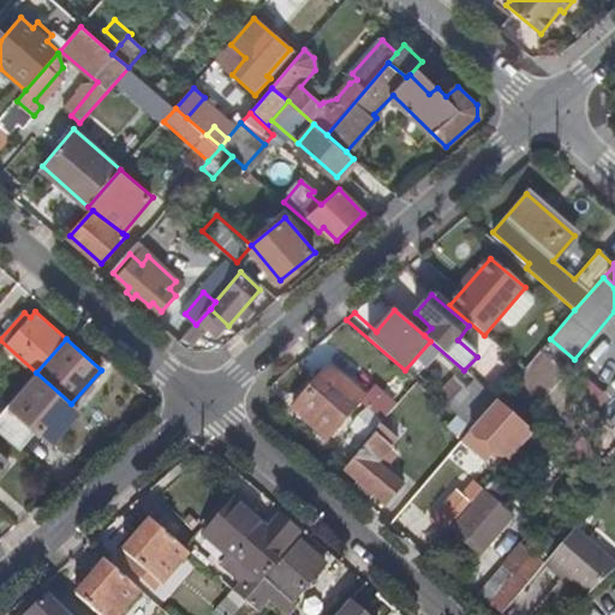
[(326,439),(363,395),(328,364),(292,408),(326,439)]
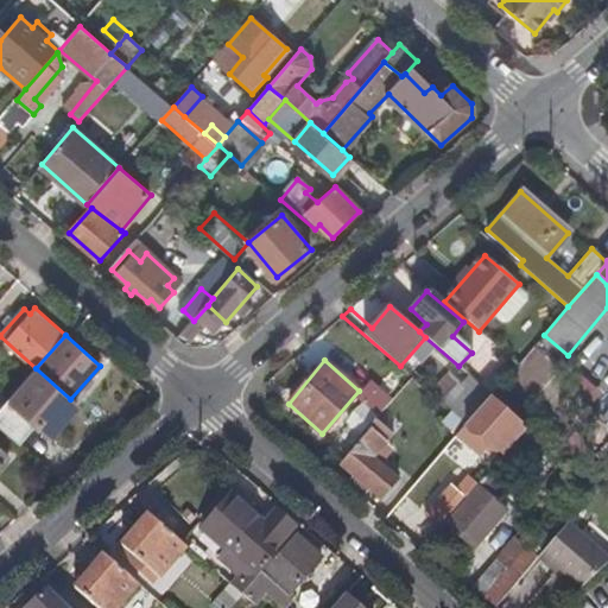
[(0,409),(0,429),(19,445),(36,426),(50,438),(78,406),(70,399),(36,368),(0,409)]
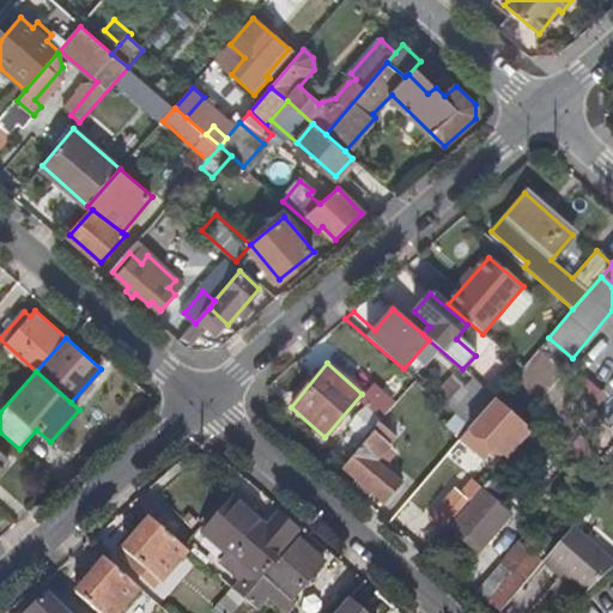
[(449,384),(436,398),(471,428),(493,400),(496,399),(474,380),(461,394),(449,384)]
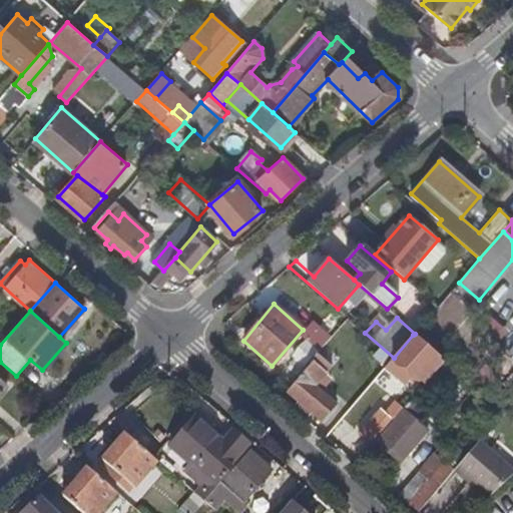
[(394,358),(386,368),(405,385),(411,377),(417,382),(418,380),(425,385),(441,366),(436,361),(439,358),(413,335),(394,358)]
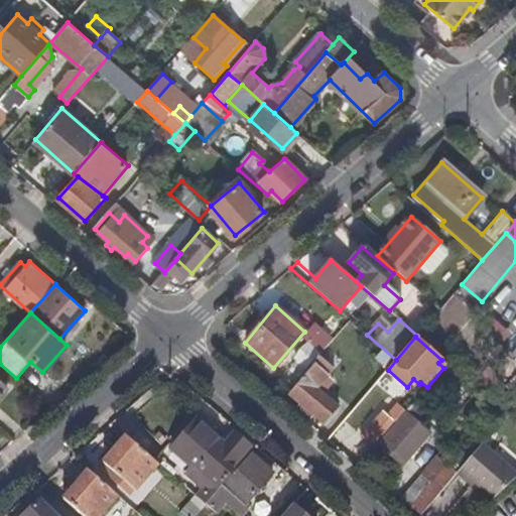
[(319,356),(311,364),(314,366),(289,394),(324,425),(339,409),(316,390),(335,369),(319,356)]
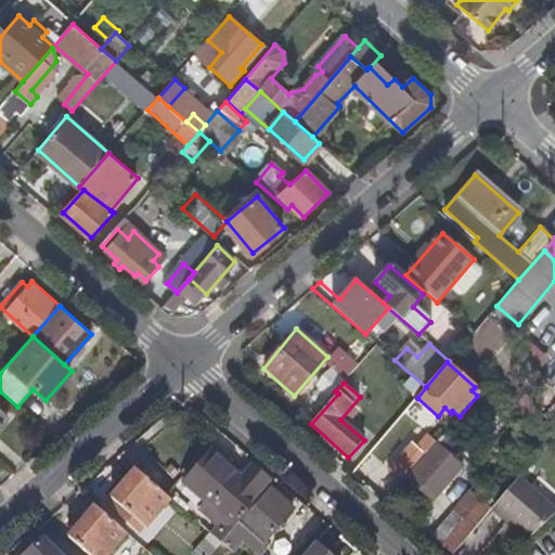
[(461,429),(453,423),(444,434),(451,440),(461,429)]
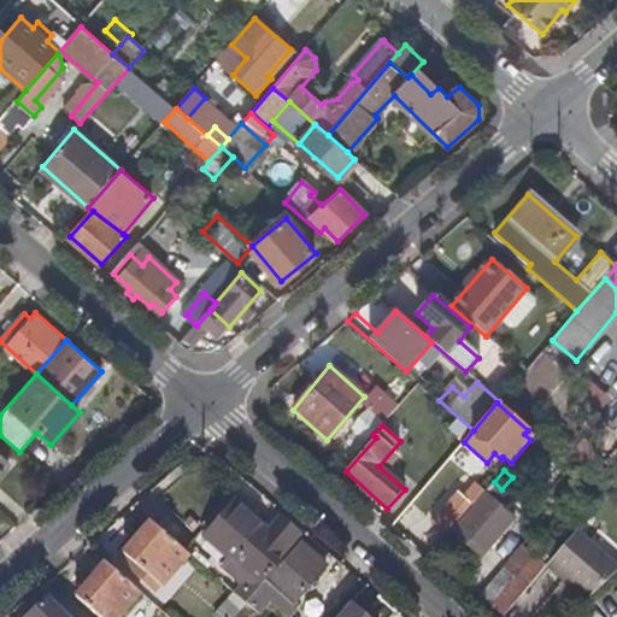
[(486,492),(505,509),(513,499),(501,489),(494,482),(486,492)]
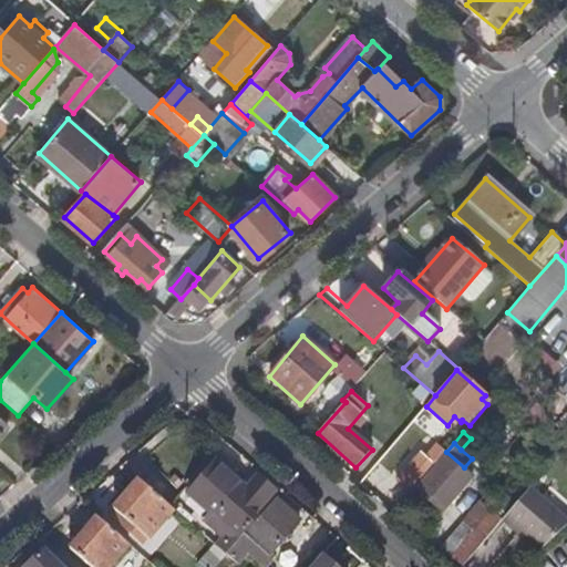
[(401,475),(415,487),(446,452),(436,444),(428,454),(422,450),(401,475)]
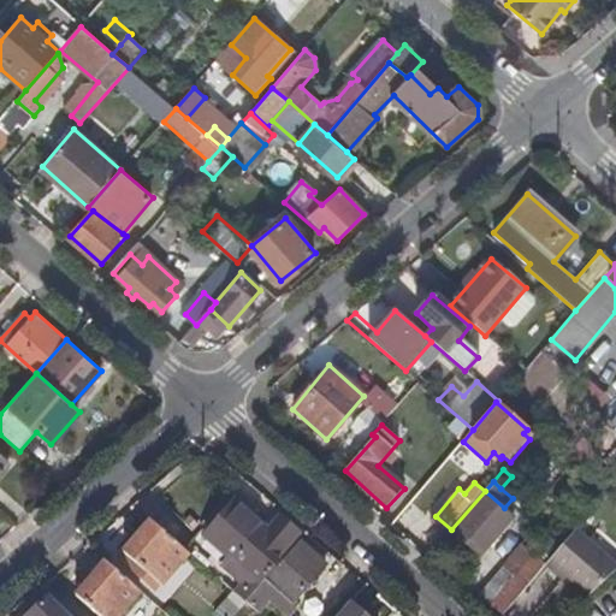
[(485,491),(451,529),(481,556),(514,517),(504,508),(485,491)]
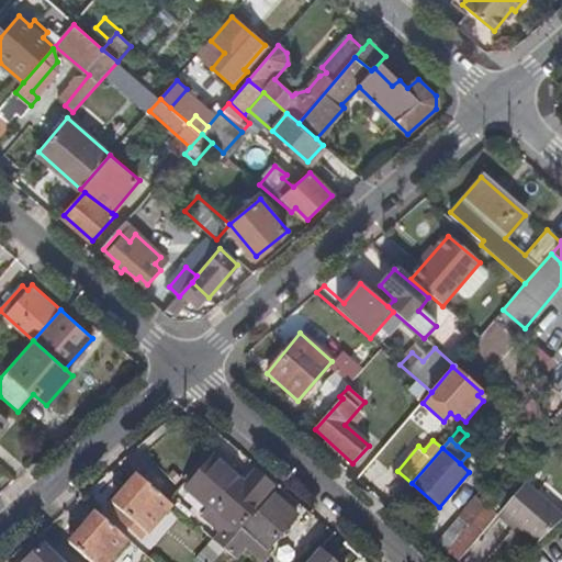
[(212,538),(223,548),(257,508),(255,505),(273,485),(256,470),(245,482),(214,454),(188,486),(200,497),(197,502),(204,509),(202,513),(220,529),(212,538)]
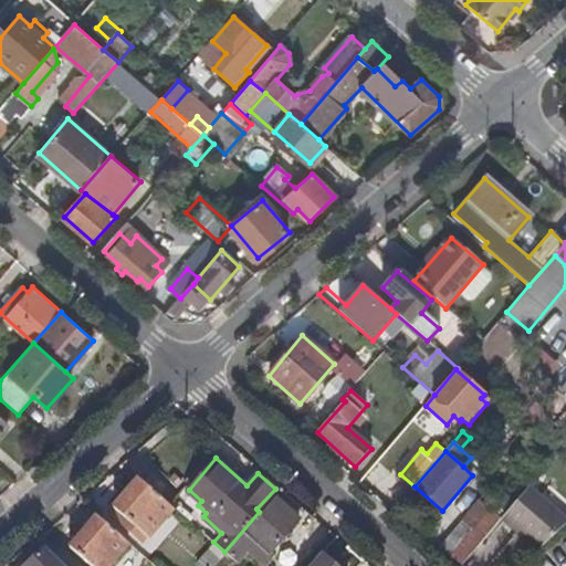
[(173,506),(137,477),(113,505),(147,534),(173,506)]
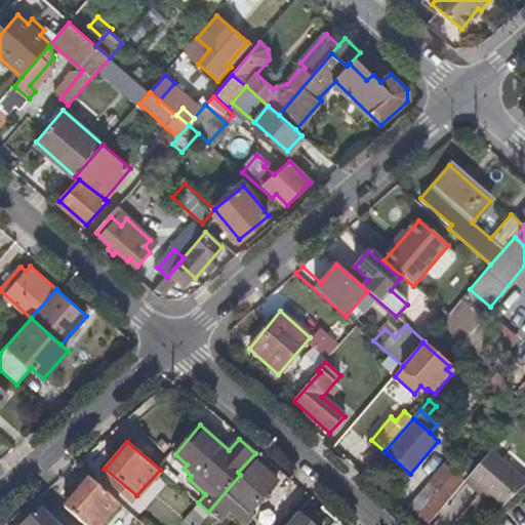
[(482,493),(500,510),(524,486),(524,482),(490,453),(465,483),(479,496),(482,493)]
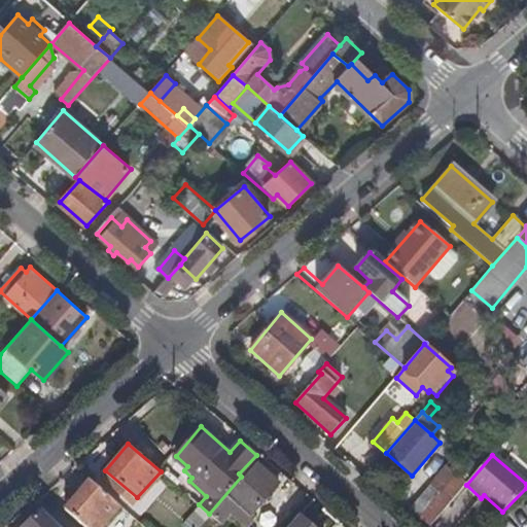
[(279,483),(256,463),(227,496),(250,516),(279,483)]
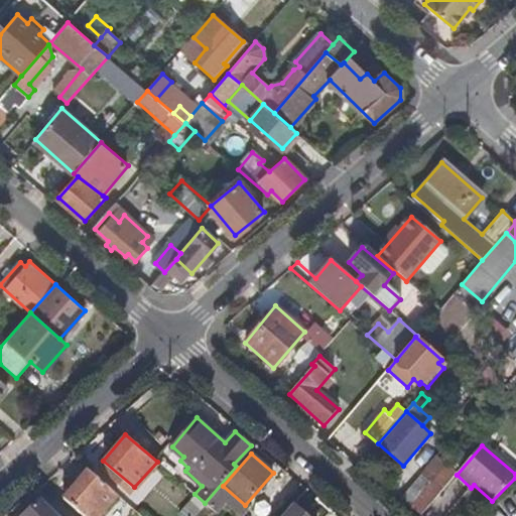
[(402,498),(420,515),(457,475),(438,458),(402,498)]
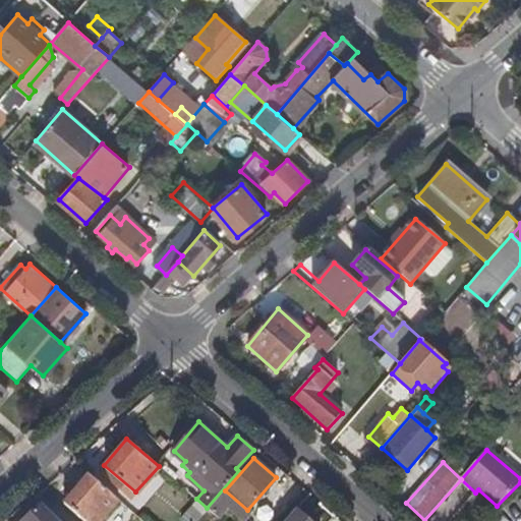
[(99,520),(118,499),(90,474),(66,502),(88,520),(99,520)]
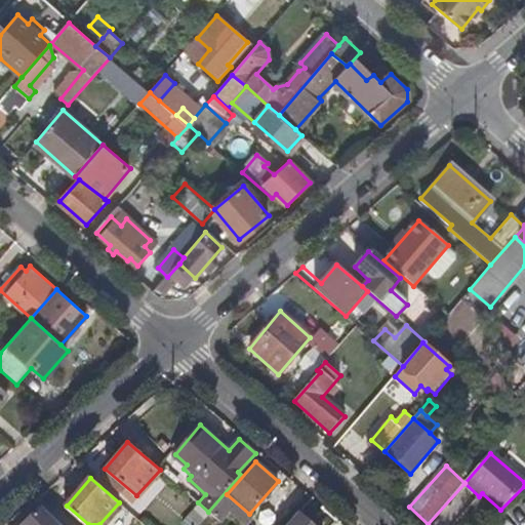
[(62,524),(32,499),(2,524),(62,524)]
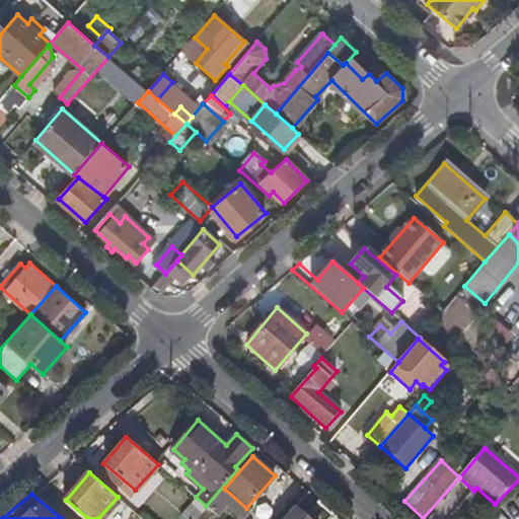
[(180,515),(187,518),(198,518),(206,506),(192,497),(180,515)]
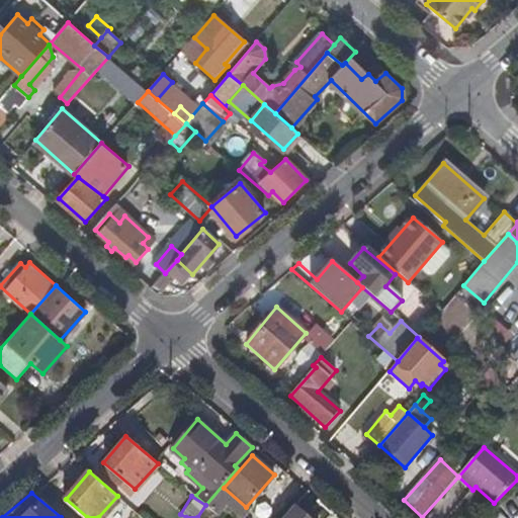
[(207,506),(217,514),(227,504),(217,496),(207,506)]
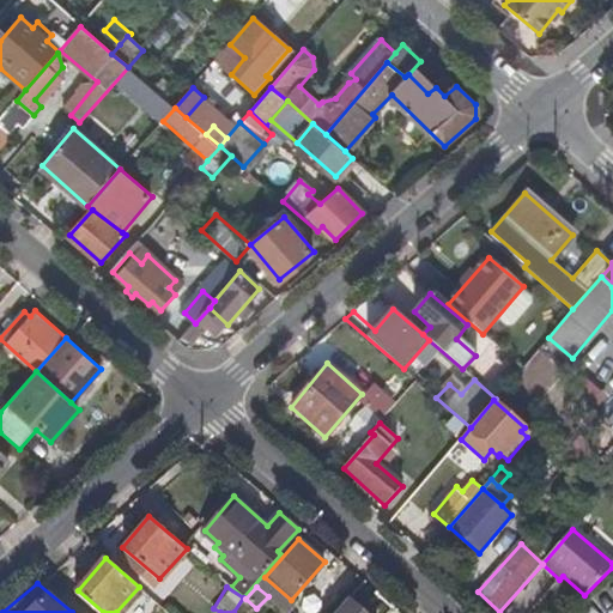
[(150,612),(158,605),(141,592),(123,612),(150,612)]
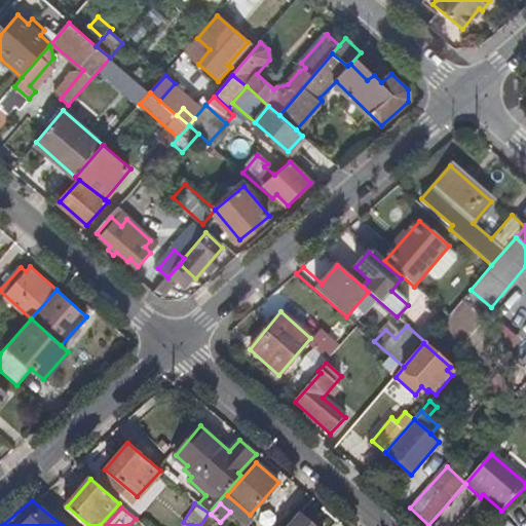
[(310,525),(299,516),(289,525),(310,525)]
